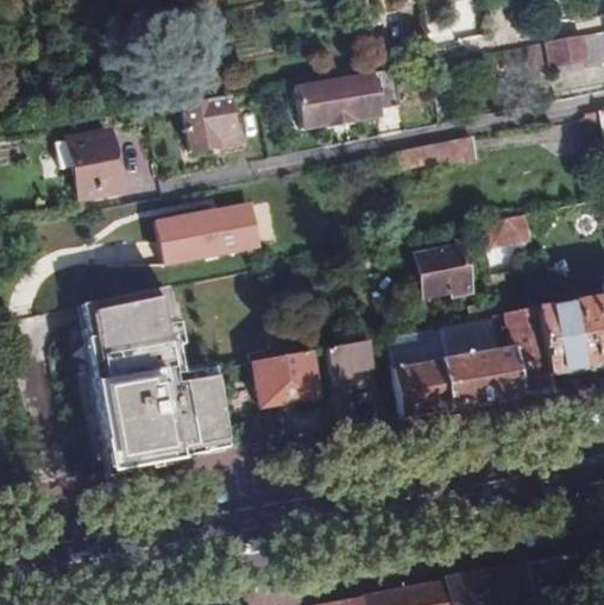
[(603,67),(597,33),(547,42),(551,61),(551,65),(557,65),(558,76),(603,67)]
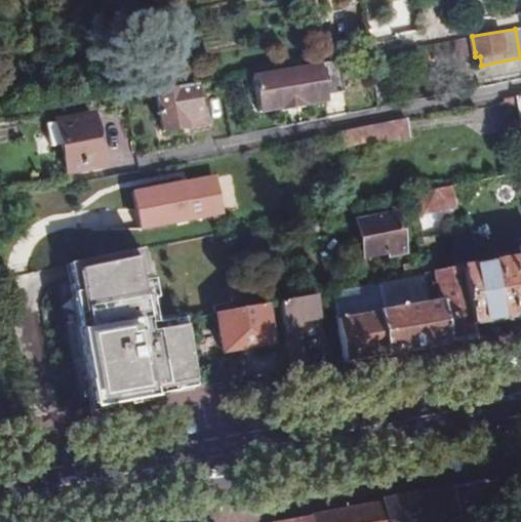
[(475,52),(472,36),(456,38),(459,54),(475,52)]
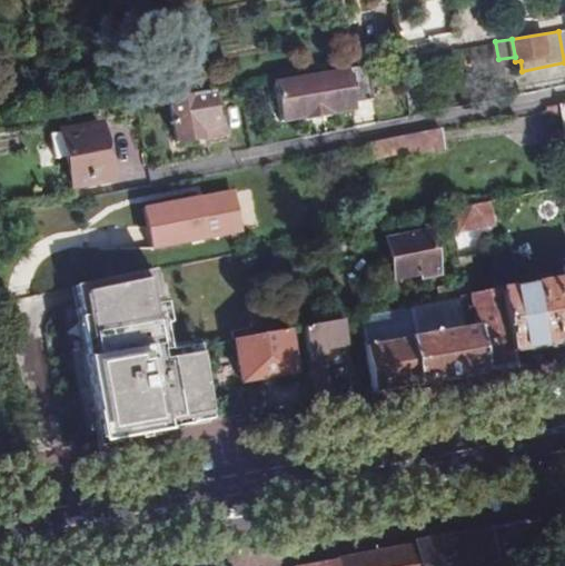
[(367,63),(355,66),(277,78),(284,119),(306,116),(307,120),(333,116),(331,112),(356,108),(355,101),(374,98),(367,63)]
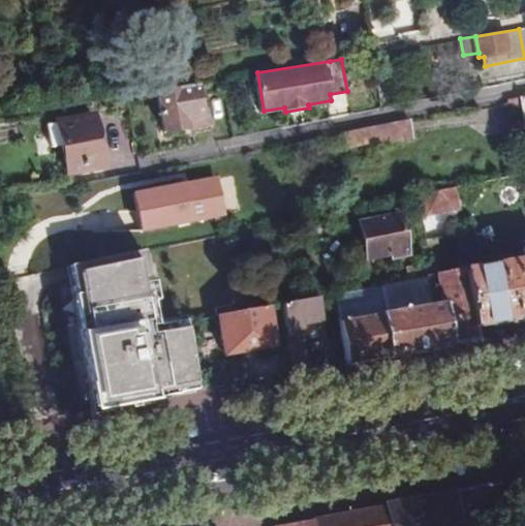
[(196,83),(158,90),(165,128),(209,121),(206,106),(201,107),(196,83)]
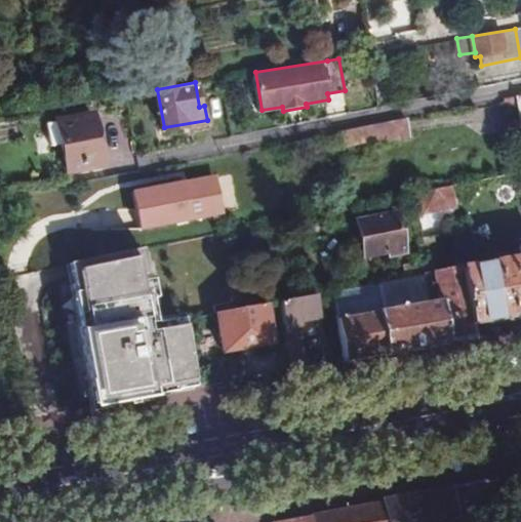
[(516,105),(514,94),(505,95),(507,106),(516,105)]
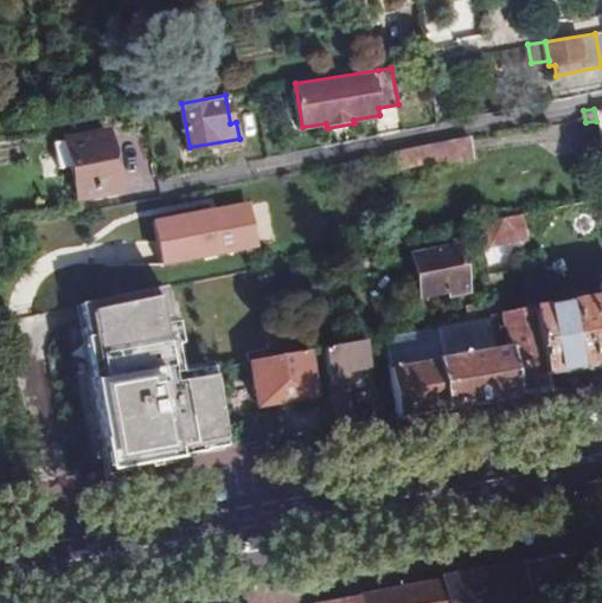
[(107,130),(68,138),(71,155),(79,196),(119,187),(107,130)]
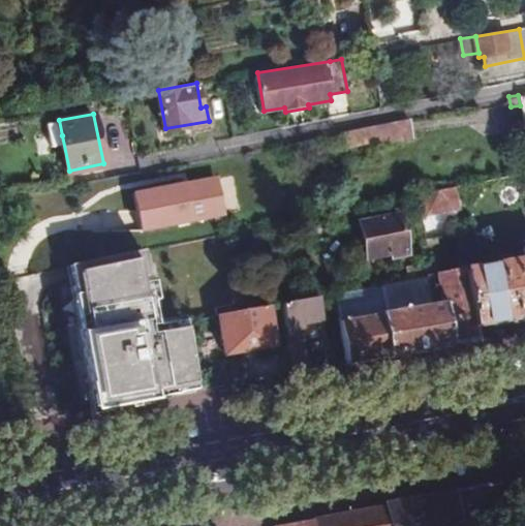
[(413,116),(345,129),(349,148),(417,134),(413,116)]
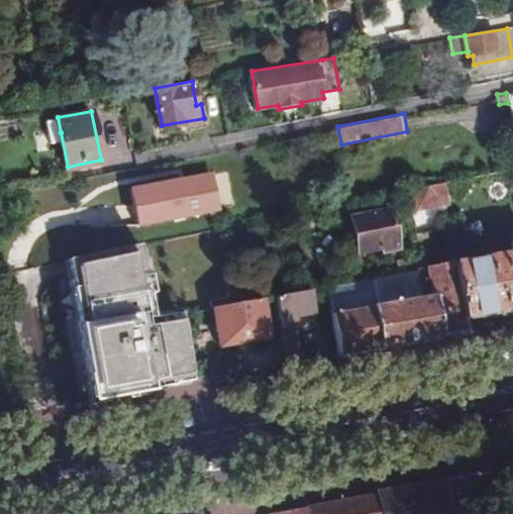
[(61,132),(58,117),(45,119),(48,135),(61,132)]
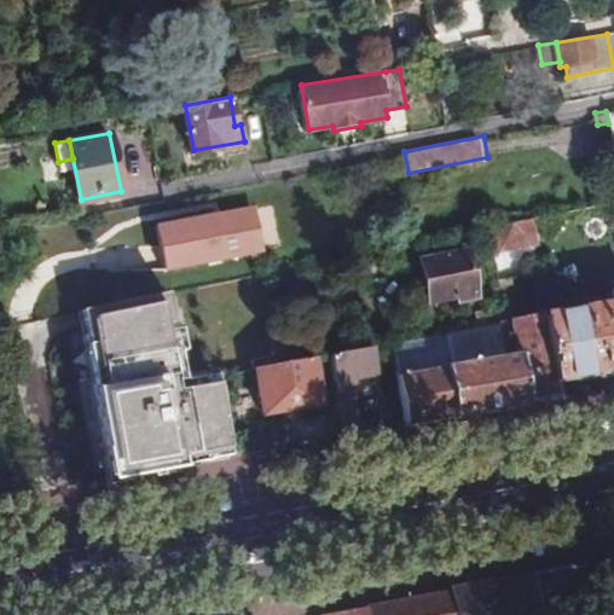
[(261,207),(158,221),(164,270),(267,255),(261,207)]
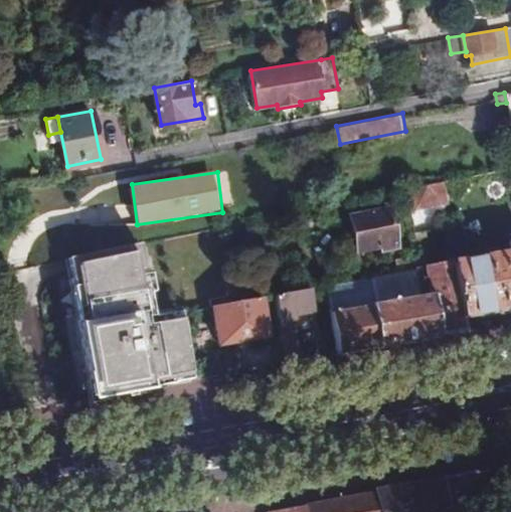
[(450,201),(446,181),(416,186),(421,207),(450,201)]
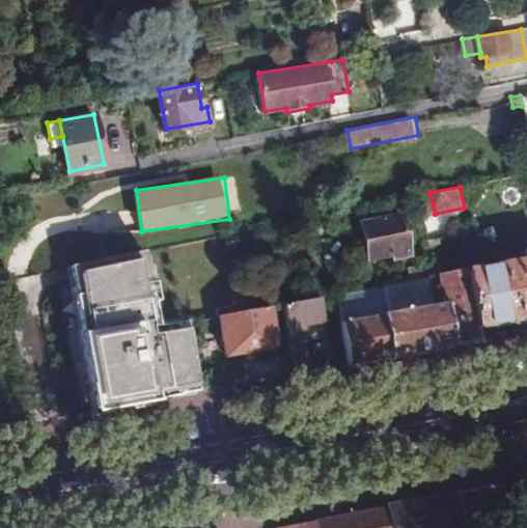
[(405,214),(364,221),(367,238),(363,242),(364,253),(370,254),(370,257),(411,249),(405,214)]
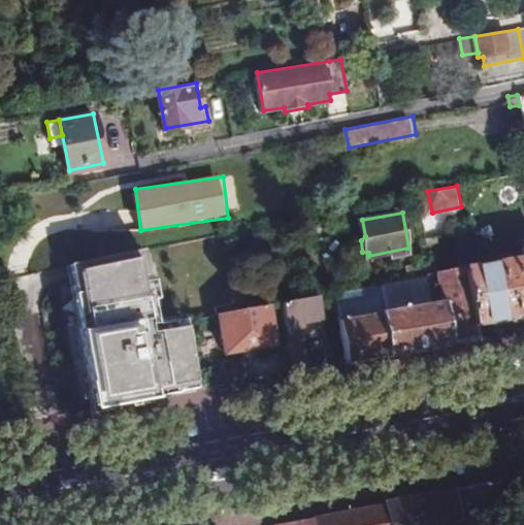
[(434,271),(445,269),(438,236),(428,238),(434,271)]
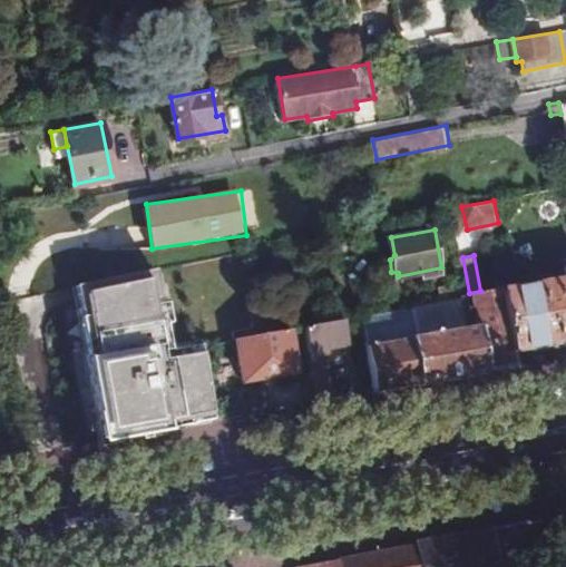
[(221,426),(206,341),(164,349),(150,265),(81,276),(109,443),(221,426)]
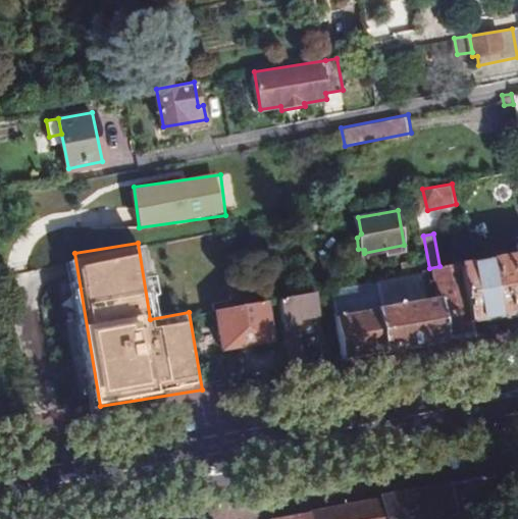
[(517,254),(462,264),(470,319),(517,310),(517,254)]
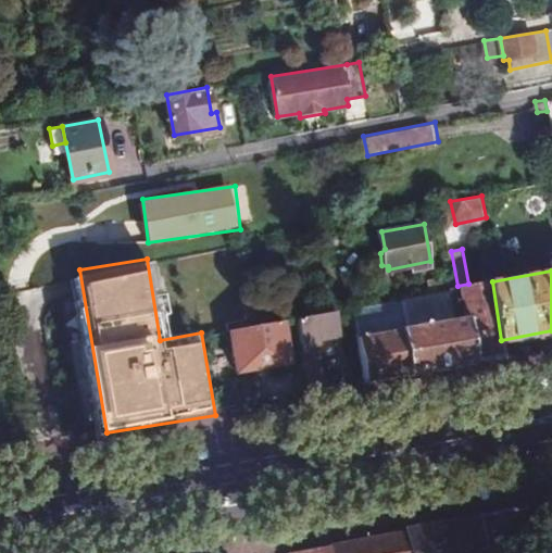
[(501,340),(492,281),(491,279),(468,284),(458,286),(398,298),(412,372),(504,355),(501,340)]
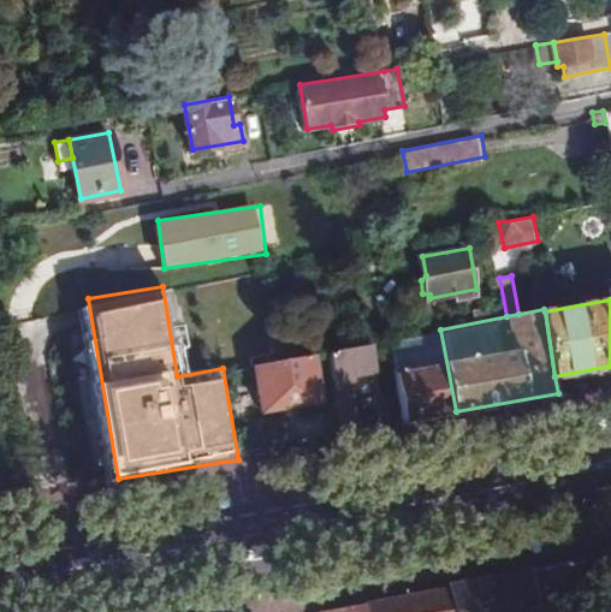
[(408,420),(456,411),(440,330),(392,339),(408,420)]
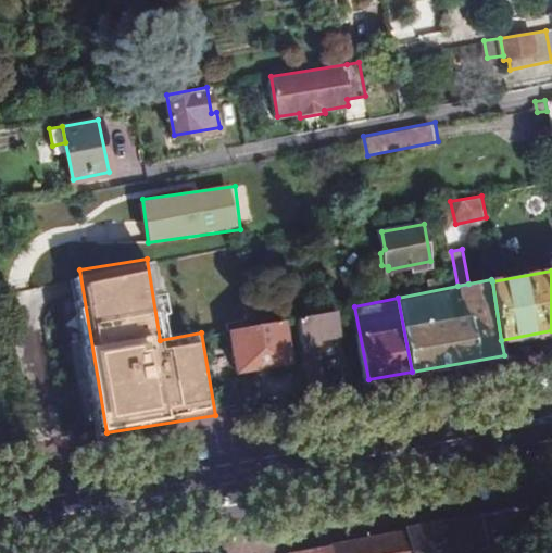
[(295,318),(308,391),(323,388),(314,341),(343,336),(338,310),(295,318)]
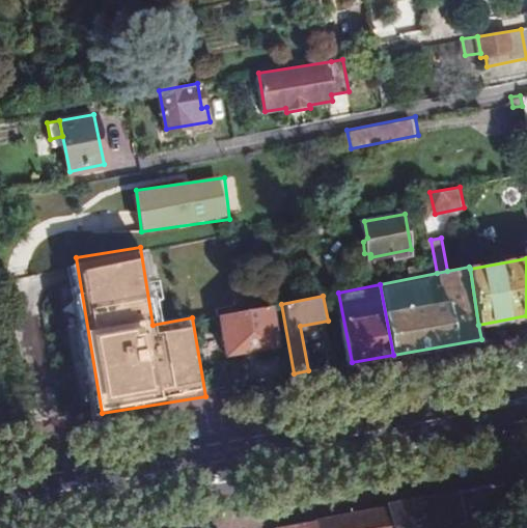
[(269,307),(220,316),(228,358),(277,349),(269,307)]
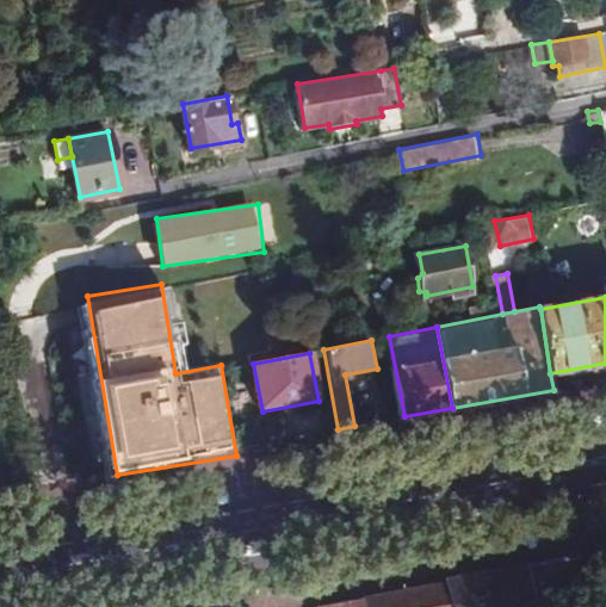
[(539,602),(598,550),(474,574),(315,606),(517,606),(527,599),(539,602)]
